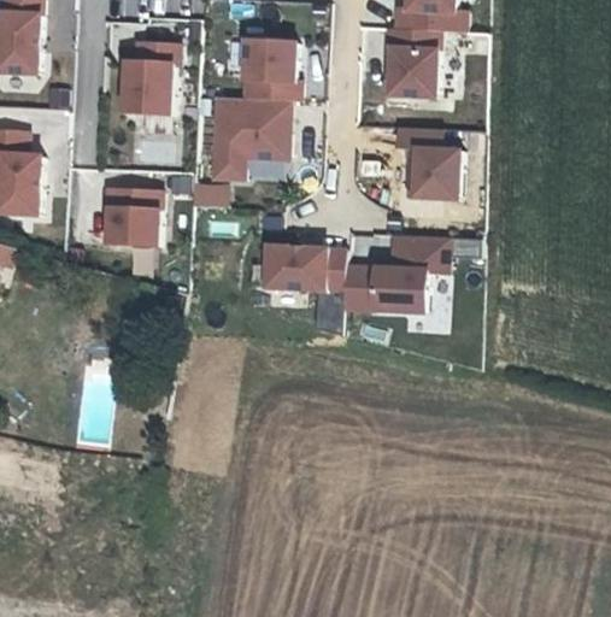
[(0,0),(0,72),(39,75),(41,0),(0,0)]
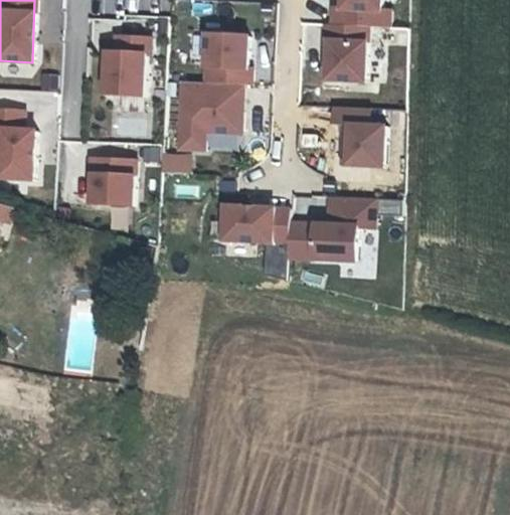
[(330,8),(329,25),(365,26),(386,27),(387,10),(379,10),(379,0),(340,0),(340,8),(330,8)]
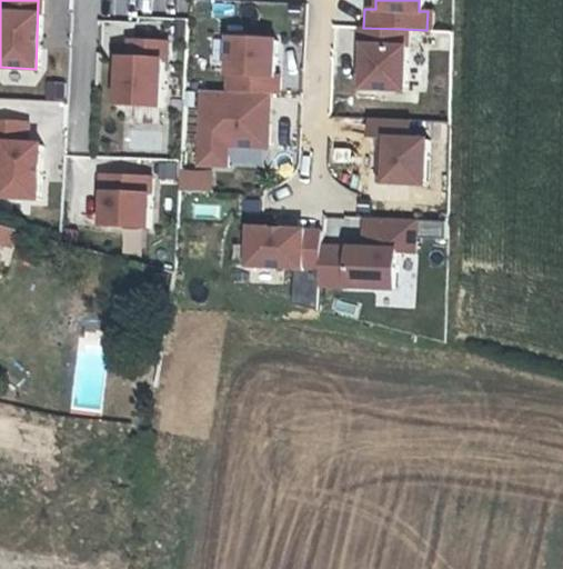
[(363,28),(354,27),(354,46),(359,47),(357,89),(400,91),(403,29),(363,28)]
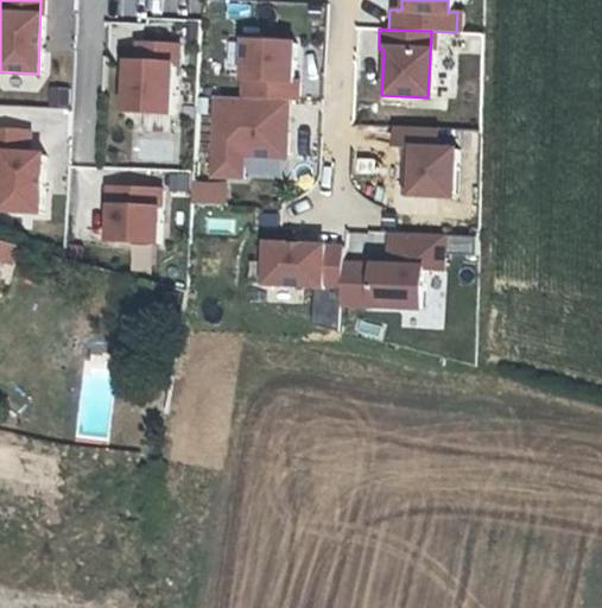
[(241,40),(239,99),(284,100),(292,101),(293,82),(289,82),(291,43),(241,40)]
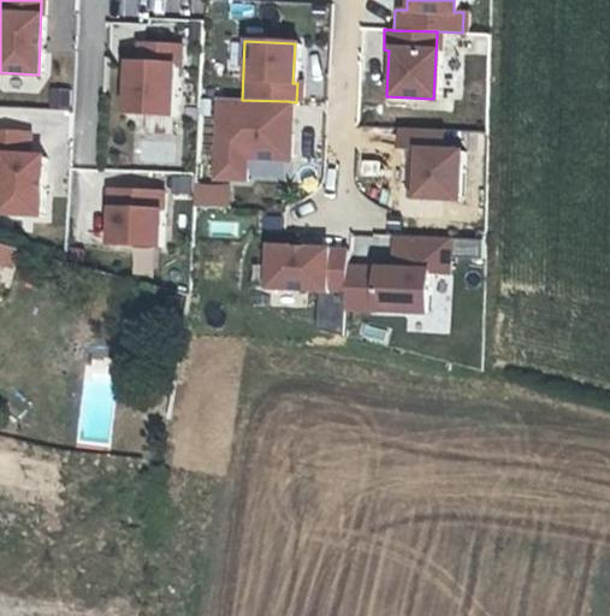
[(123,113),(171,116),(173,66),(177,66),(178,46),(136,43),(135,64),(126,63),(123,113)]
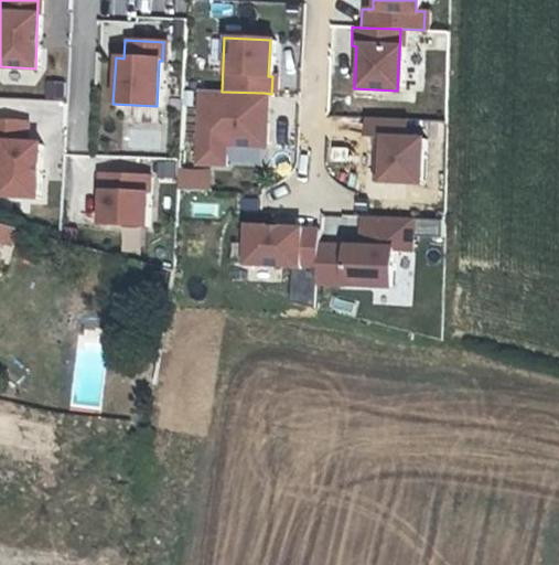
[(62,98),(62,82),(41,82),(41,98),(62,98)]
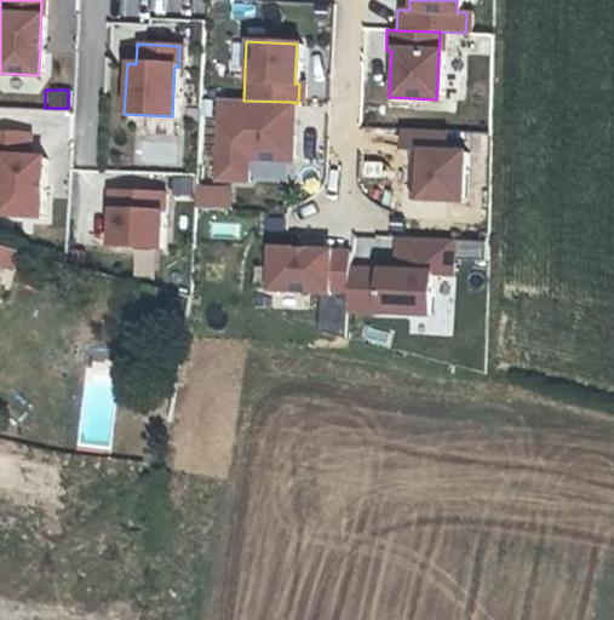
[(288,126),(290,102),(244,101),(216,99),(212,181),(241,182),(242,159),(286,161),(287,135),(282,135),(282,125),(288,126)]
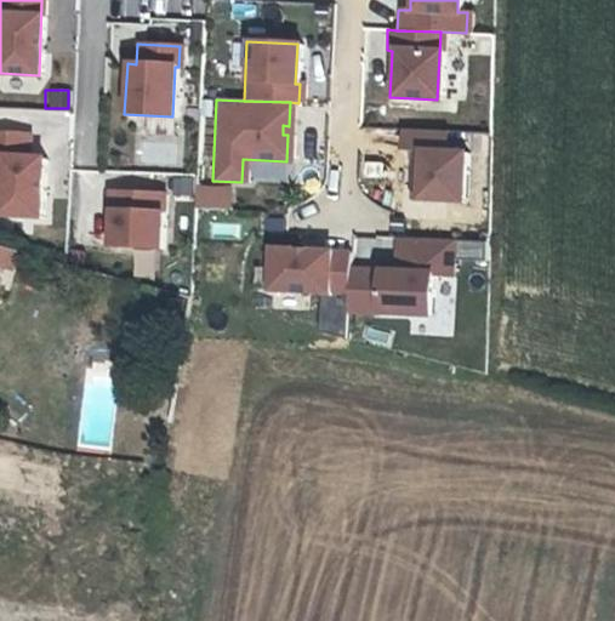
[(443,130),(398,129),(397,151),(408,151),(405,199),(461,203),(463,152),(442,152),(443,130)]
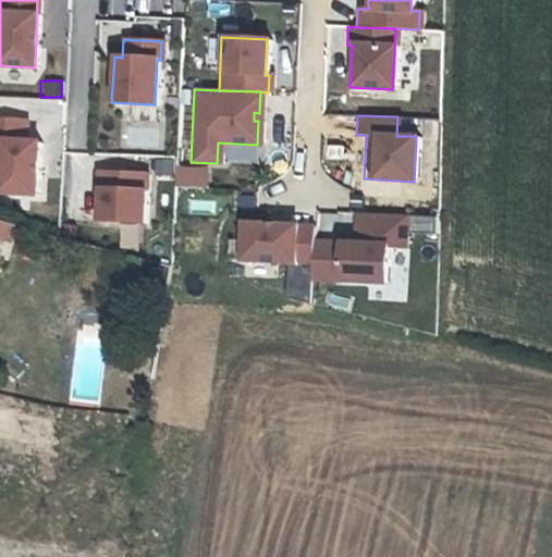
[(24,141),(25,120),(0,119),(0,141),(1,141),(0,168),(0,194),(35,196),(38,141),(24,141)]
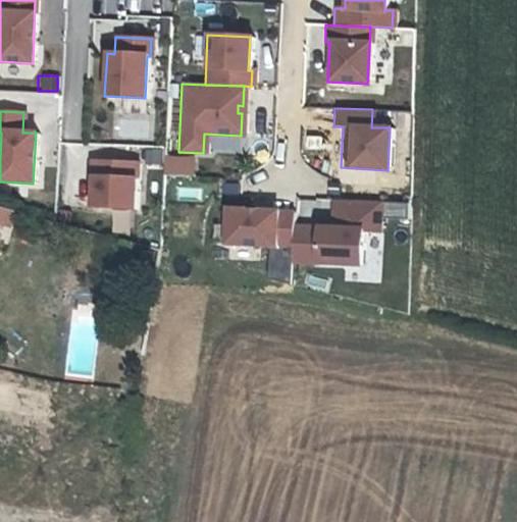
[(163,156),(163,176),(194,176),(194,156),(163,156)]
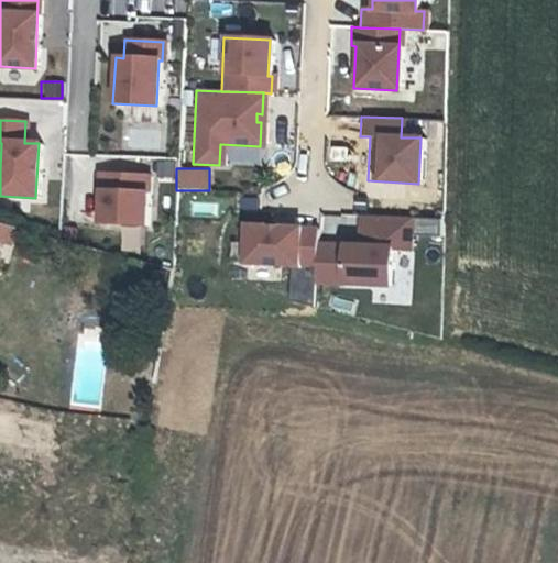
[(146,175),(96,173),(95,191),(99,191),(97,223),(144,225),(146,175)]
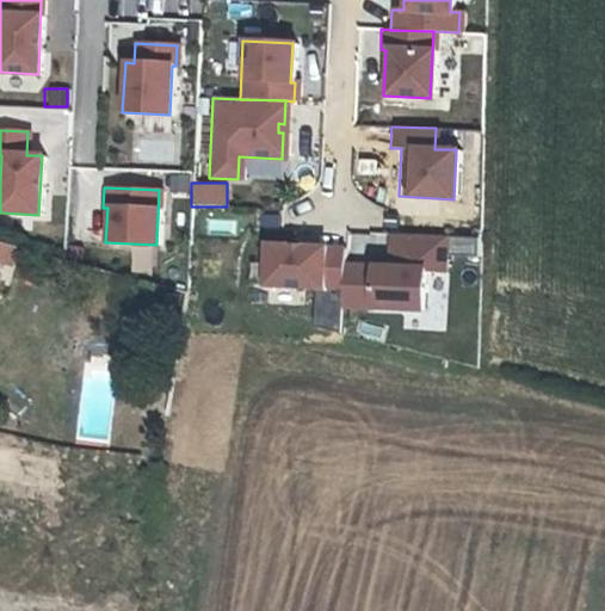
[(339,289),(338,306),(420,309),(423,270),(440,271),(442,236),(390,233),(388,267),(340,265),(339,289)]
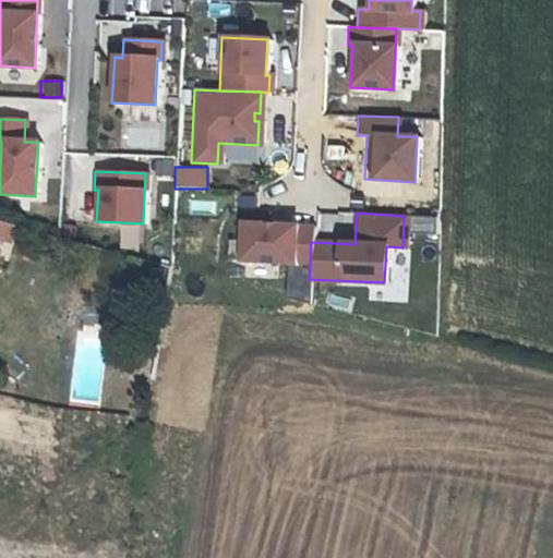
[(0,238),(10,240),(13,226),(0,221),(0,238)]
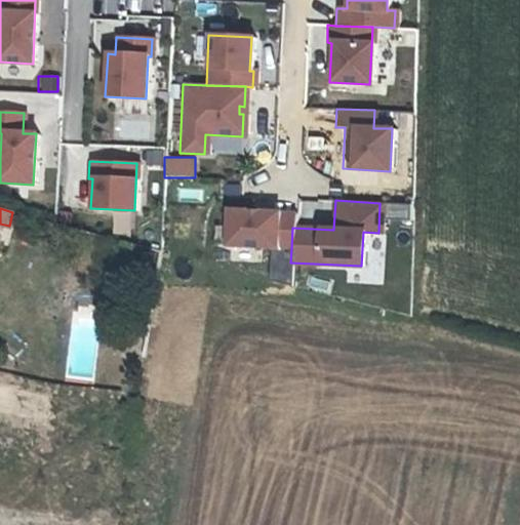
[(226,245),(291,248),(292,228),(292,213),(227,210),(226,245)]
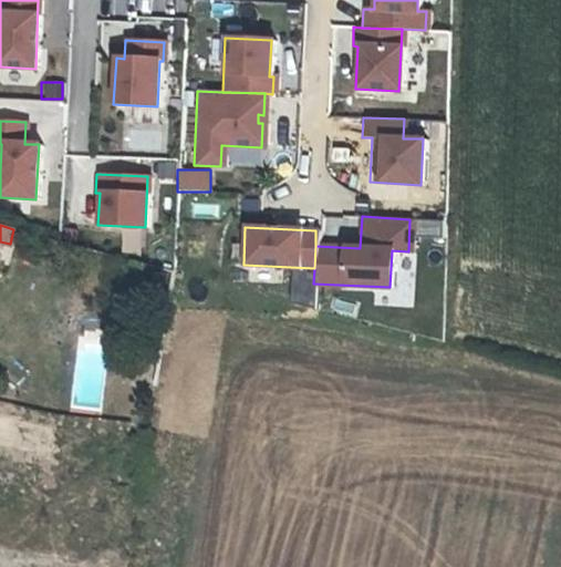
[(0,455),(2,456),(9,419),(0,416),(0,455)]
